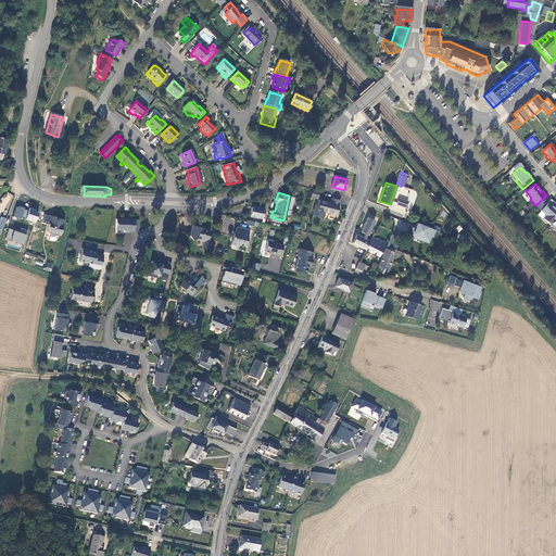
[(555,201),(548,194),(538,206),(544,212),(540,216),(543,219),(544,218),(547,220),(550,219),(555,211),(555,205),(554,206),(552,204),(555,201)]
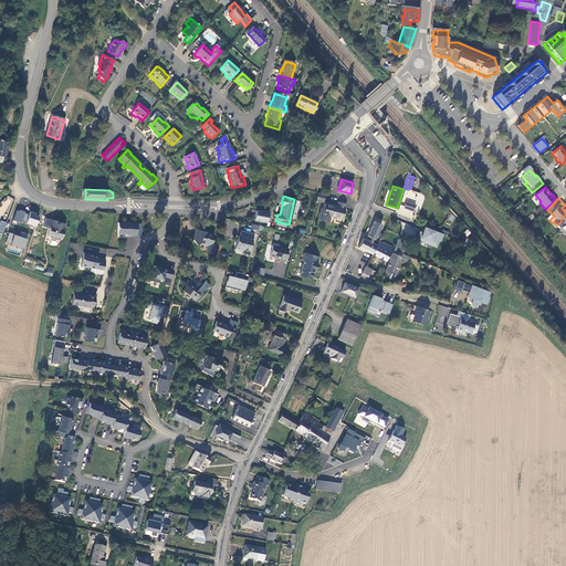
[(342,219),(346,205),(337,202),(336,207),(325,203),(323,212),(321,211),(318,219),(328,221),(331,216),(342,219)]
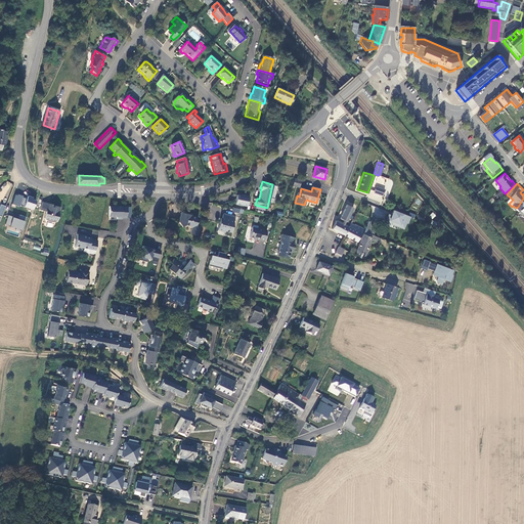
[(23,198),(23,195),(17,194),(17,195),(14,194),(11,204),(19,207),(19,205),(23,198)]
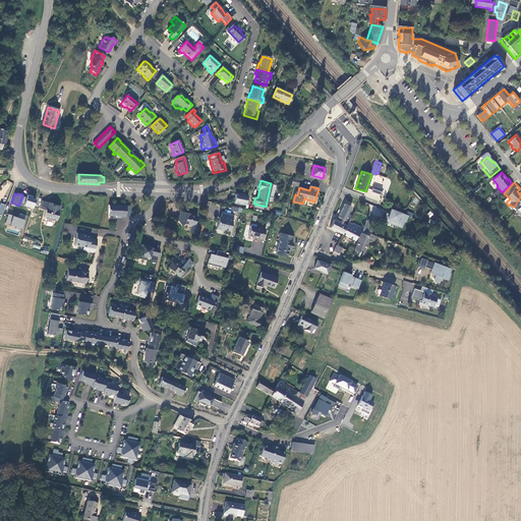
[(245,205),(247,194),(244,194),(243,194),(238,193),(237,195),(235,195),(234,203),(245,205)]
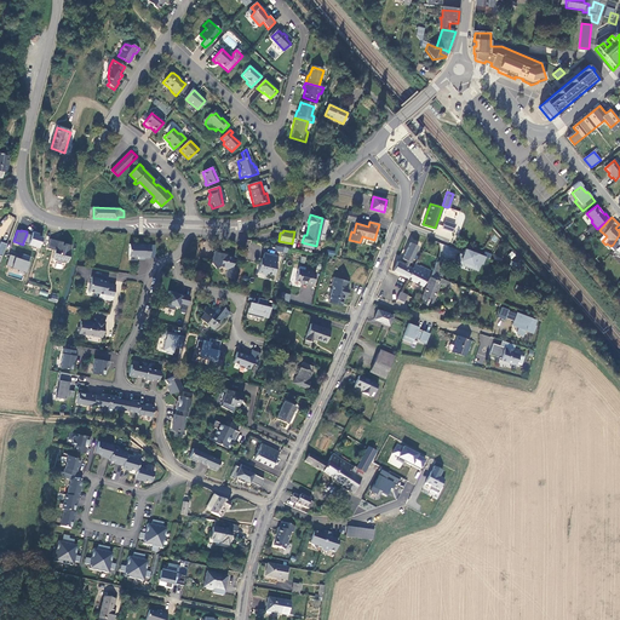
[(27,234),(23,242),(39,248),(42,237),(39,236),(39,234),(33,231),(32,235),(27,234)]
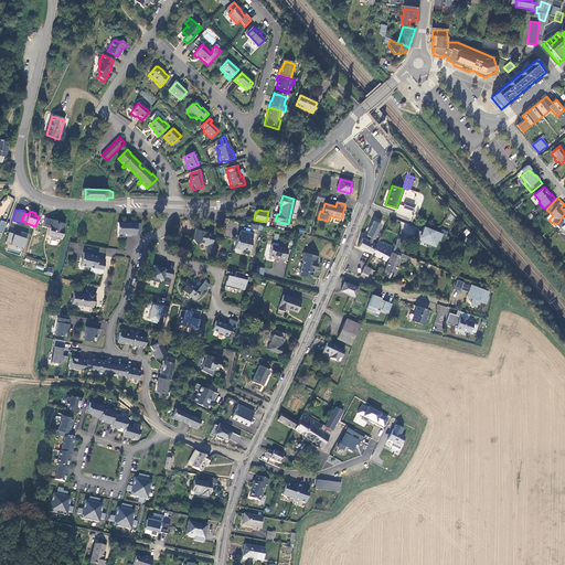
[(50,227),(48,235),(49,236),(50,236),(50,237),(51,237),(52,238),(53,238),(54,238),(55,238),(56,240),(57,240),(59,240),(60,240),(62,240),(66,223),(60,222),(60,223),(56,223),(57,220),(46,217),(44,225),(50,227)]
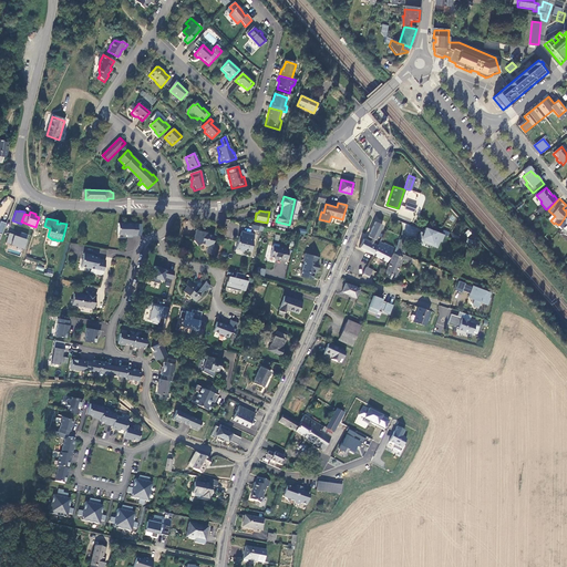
[(379,224),(373,222),(368,236),(373,239),(379,224)]
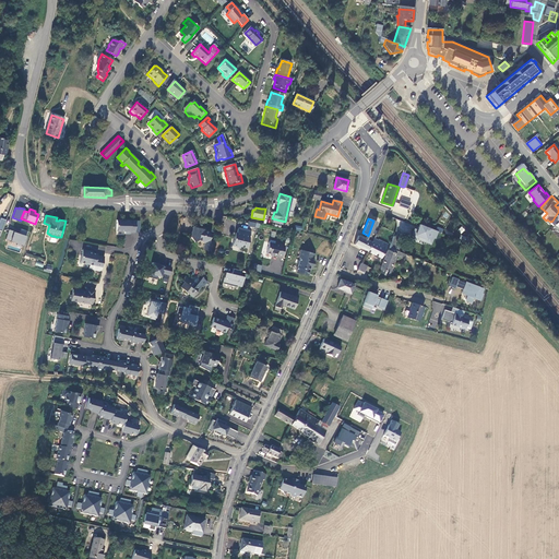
[(137,221),(117,219),(117,230),(126,230),(125,234),(131,234),(131,232),(135,233),(137,221)]
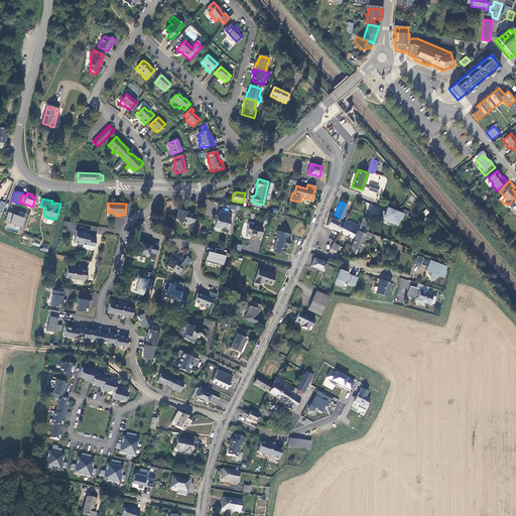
[(402,221),(404,214),(388,208),(386,213),(384,212),(381,219),(393,223),(393,224),(398,226),(400,220),(402,221)]
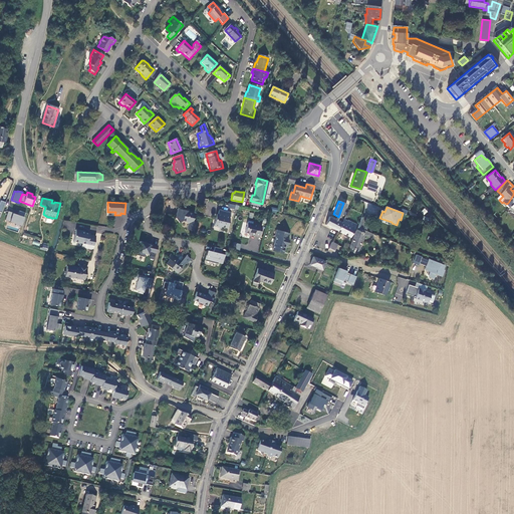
[(194,231),(196,223),(194,222),(195,215),(194,213),(187,212),(188,209),(185,208),(184,209),(179,208),(177,214),(179,216),(177,219),(180,223),(183,220),(186,221),(187,222),(190,223),(189,230),(194,231)]
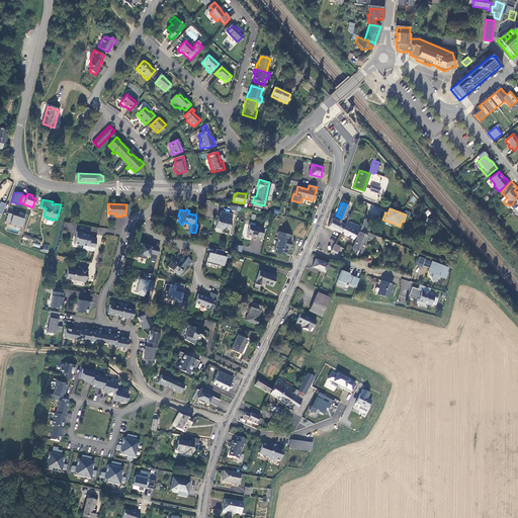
[(10,224),(10,225),(22,228),(26,213),(19,212),(18,217),(15,216),(8,213),(5,223),(10,224)]
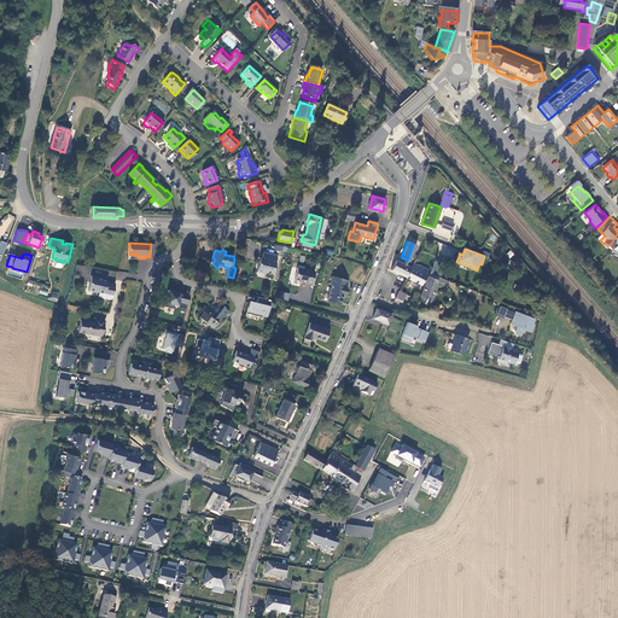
[(273,273),(278,256),(266,254),(263,258),(261,257),(256,274),(264,277),(267,270),(273,273)]
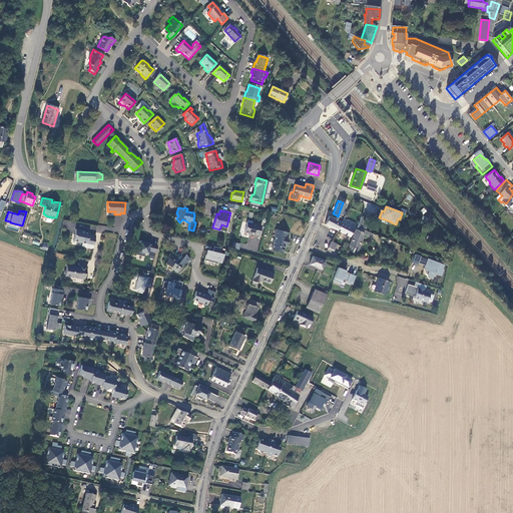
[(366,216),(361,214),(357,226),(365,230),(368,231),(370,225),(364,223),(366,216)]
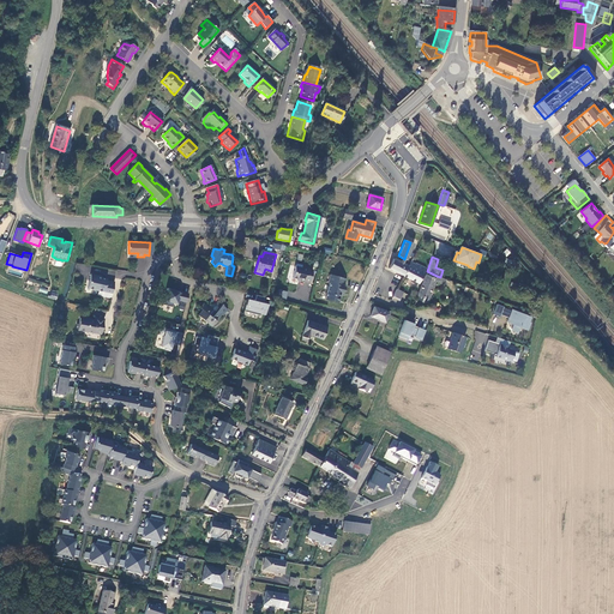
[(389,269),(402,276),(407,265),(393,259),(389,269)]
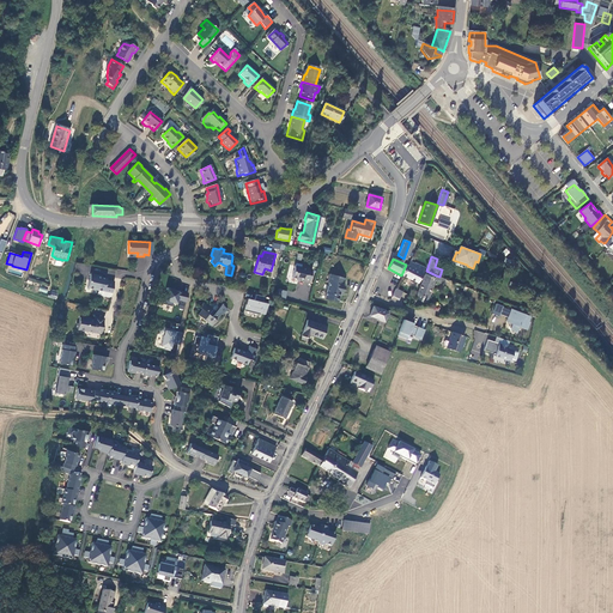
[(410,267),(406,265),(401,275),(417,281),(424,267),(412,262),(410,267)]
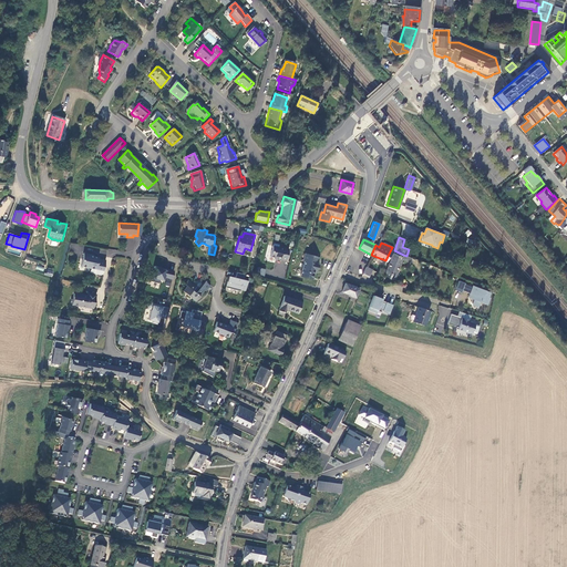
[(286,261),(288,249),(279,247),(279,248),(272,247),(270,256),(277,257),(276,259),(286,261)]
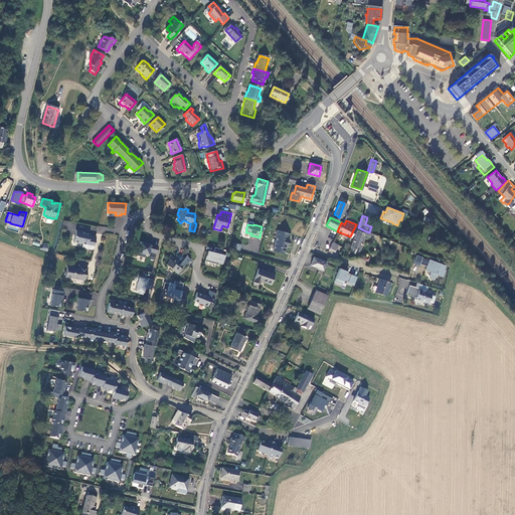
[(86,247),(94,249),(97,237),(89,235),(90,234),(81,232),(81,230),(76,229),(74,240),(83,242),(87,243),(86,247)]
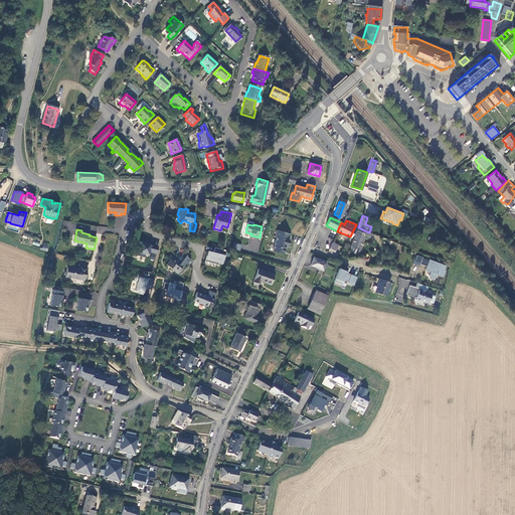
[(290,233),(278,230),(276,236),(278,237),(274,251),(285,253),(287,245),(289,246),(290,240),(289,240),(290,233)]
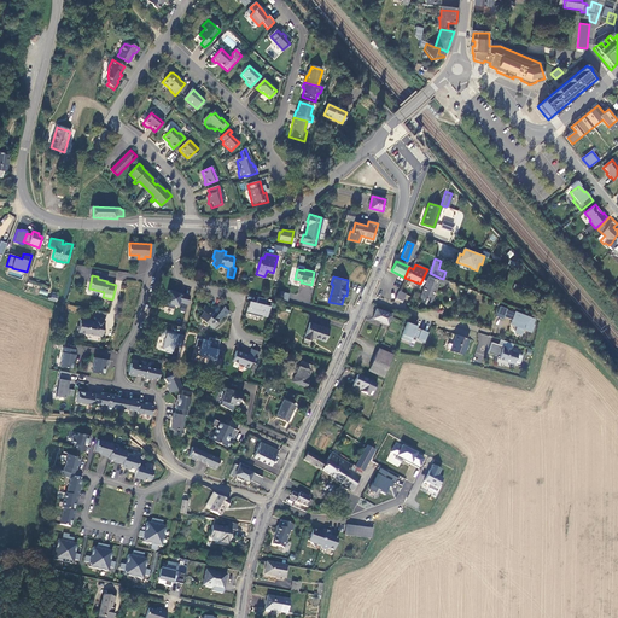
[(438,281),(429,278),(419,302),(424,303),(426,298),(431,301),(438,283),(447,286),(449,281),(443,279),(439,278),(438,281)]
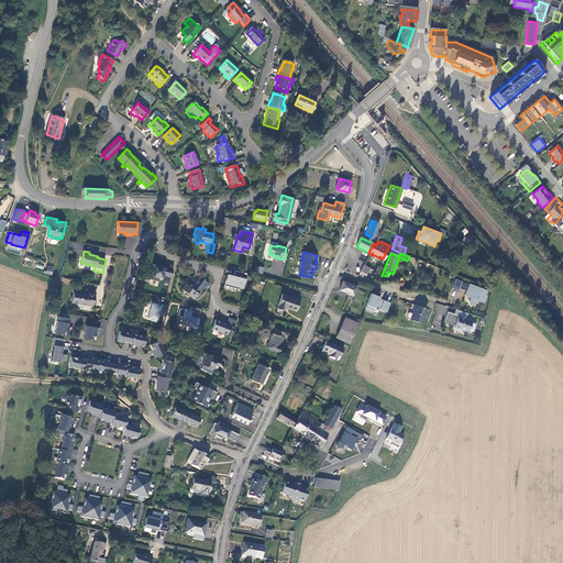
[(465,254),(464,260),(474,263),(476,257),(465,254)]
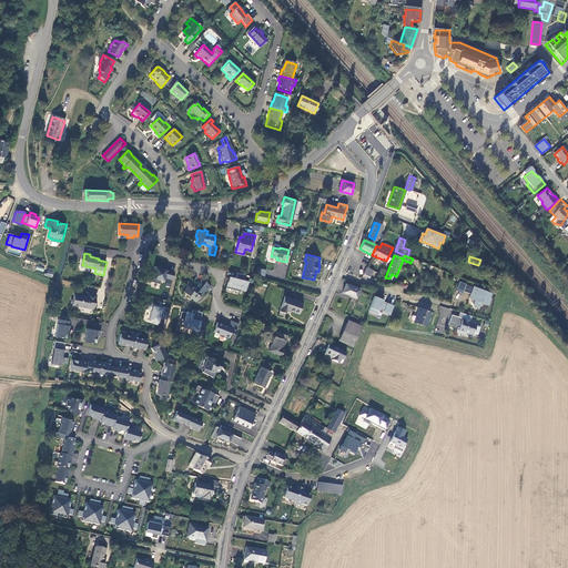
[(168,271),(168,272),(163,271),(163,270),(155,267),(153,274),(150,273),(148,281),(160,284),(161,281),(165,282),(165,279),(173,281),(175,272),(168,271)]
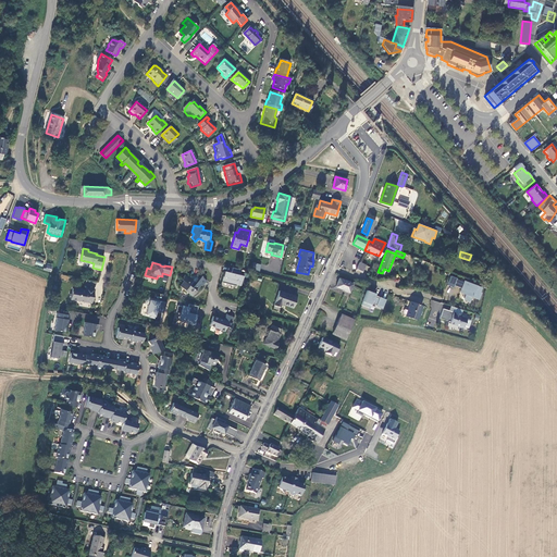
[(366,265),(359,262),(356,270),(362,273),(366,265)]
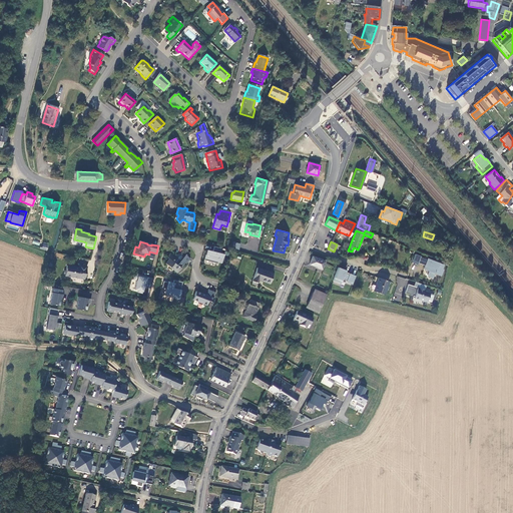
[(219,263),(223,264),(226,254),(221,253),(222,248),(215,247),(214,251),(207,250),(205,261),(218,264),(219,263)]
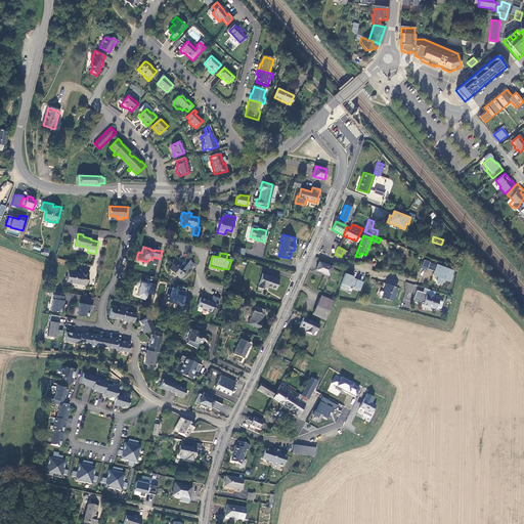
[(172,265),(170,269),(182,278),(188,268),(190,269),(194,263),(189,260),(188,262),(185,265),(183,263),(175,258),(171,264),(172,265)]
